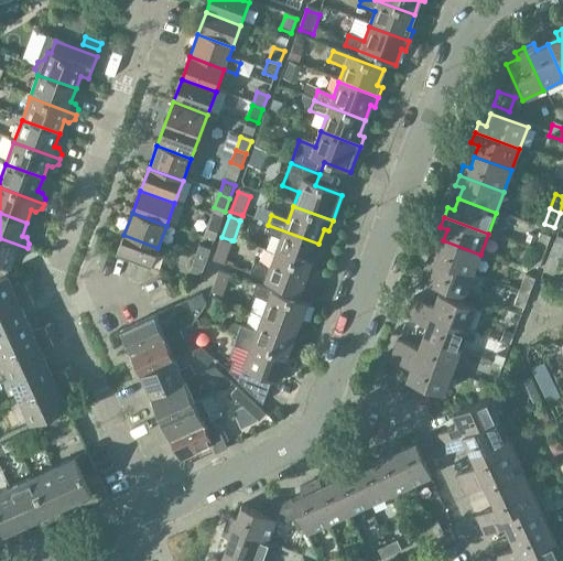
[(280,241),(274,256),(314,271),(317,260),(313,259),(318,244),(268,225),(264,235),(280,241)]
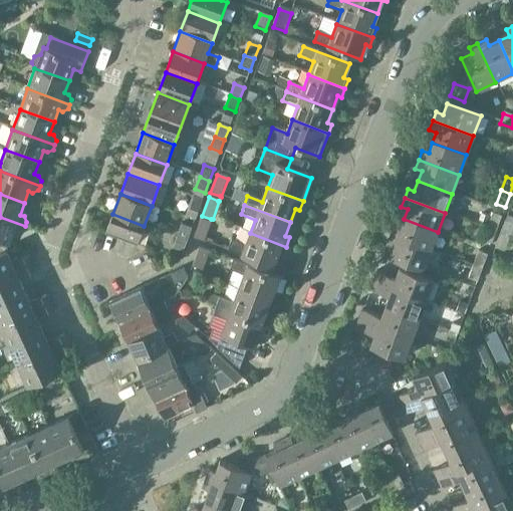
[(144,226),(112,214),(105,235),(137,247),(144,226)]
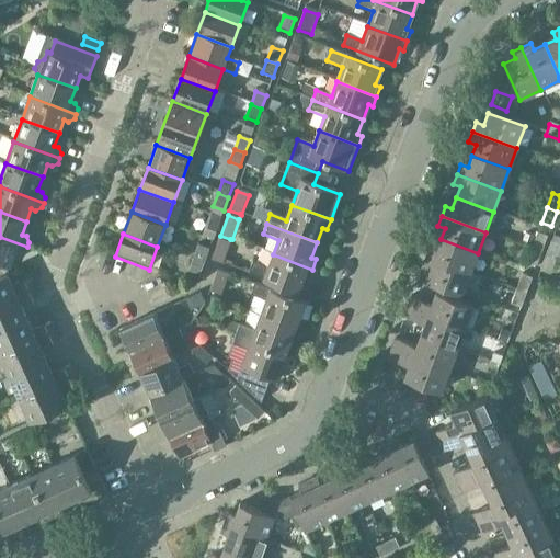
[(532,249),(541,253),(547,238),(537,235),(532,249)]
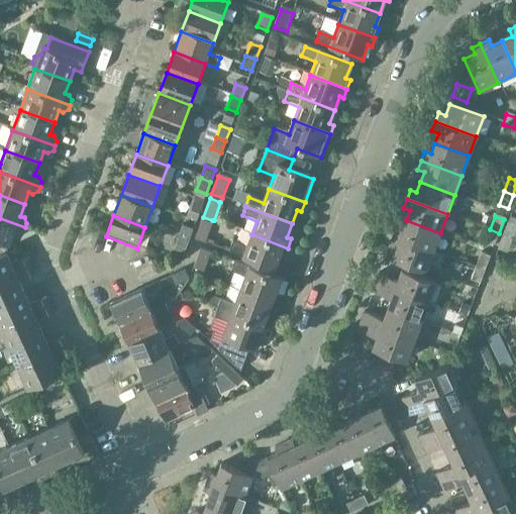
[(0,242),(9,246),(13,233),(17,234),(23,232),(25,227),(0,218),(0,242)]
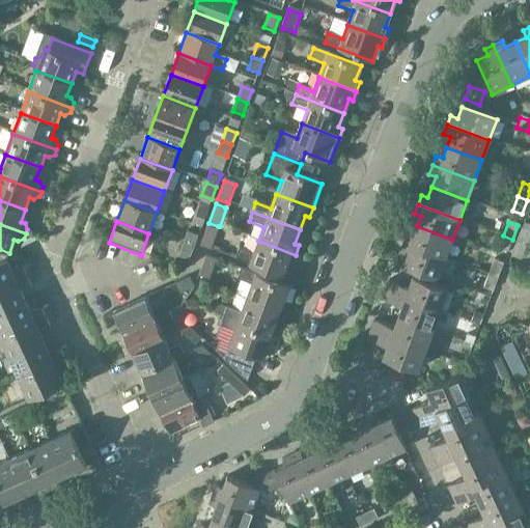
[(407,234),(402,244),(445,259),(452,240),(417,226),(413,238),(407,234)]
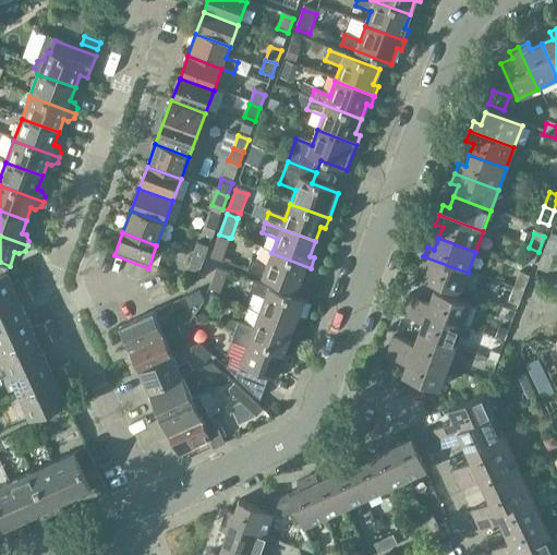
[(217,239),(209,260),(221,264),(229,243),(228,242),(217,239)]
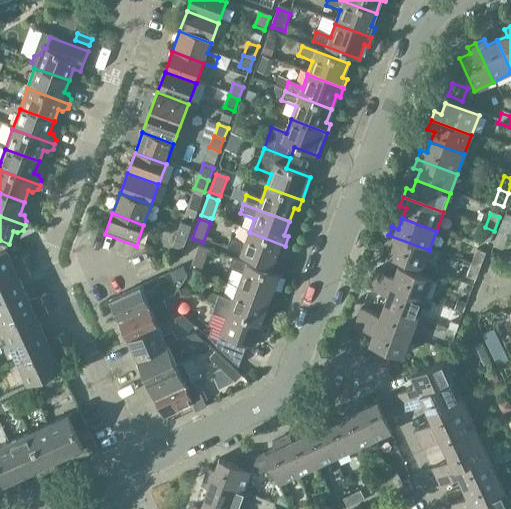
[(498,235),(507,238),(510,226),(510,224),(503,222),(498,235)]
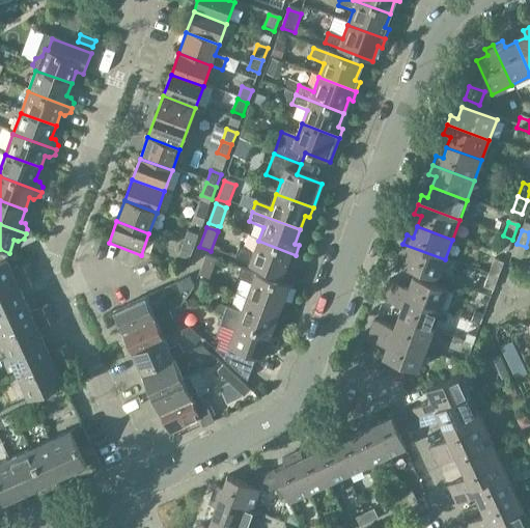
[(183,246),(193,250),(197,238),(187,233),(183,246)]
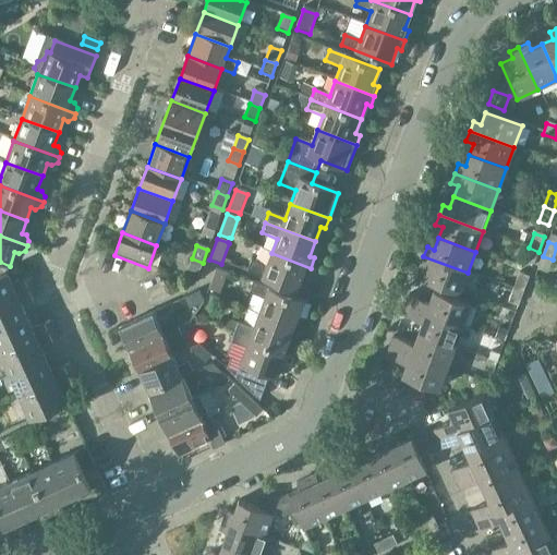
[(523,263),(533,266),(539,252),(529,248),(523,263)]
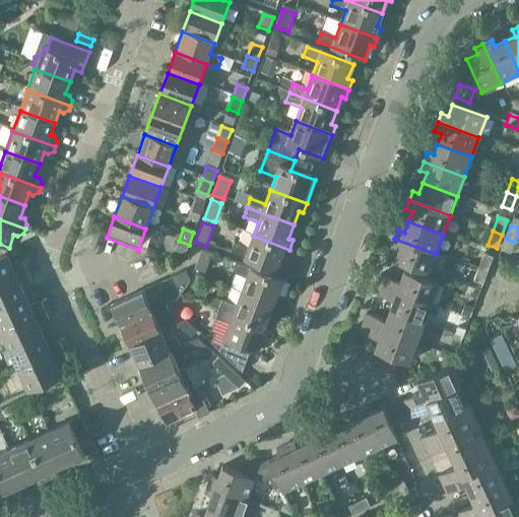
[(289,250),(253,236),(248,250),(234,244),(230,254),(276,271),(281,257),(286,259),(289,250)]
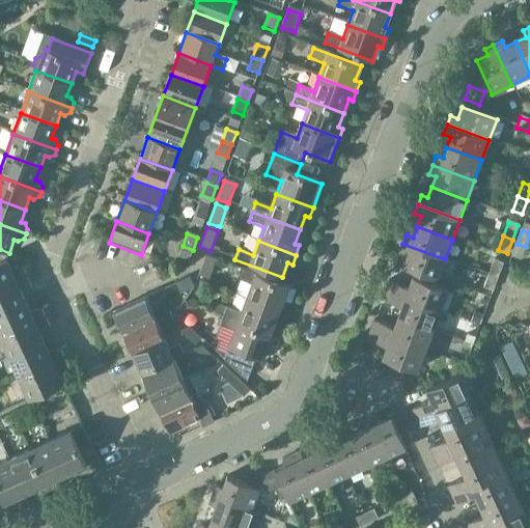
[(445,259),(402,244),(399,253),(407,256),(402,268),(437,280),(445,259)]
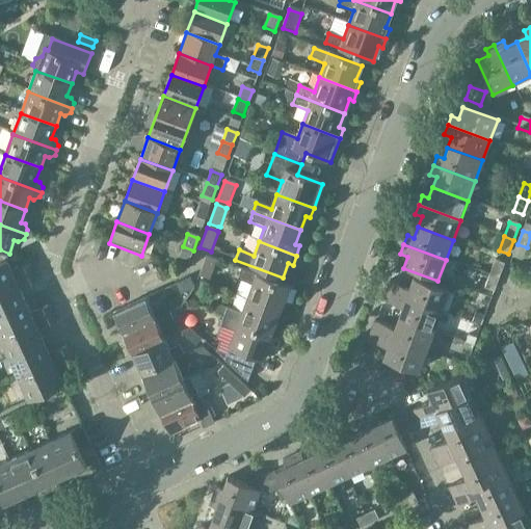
[(527,247),(518,244),(511,258),(522,262),(527,247)]
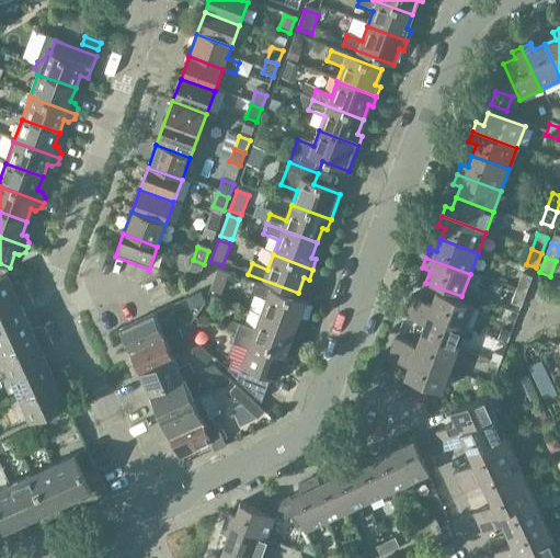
[(204,264),(193,260),(189,273),(200,276),(204,264)]
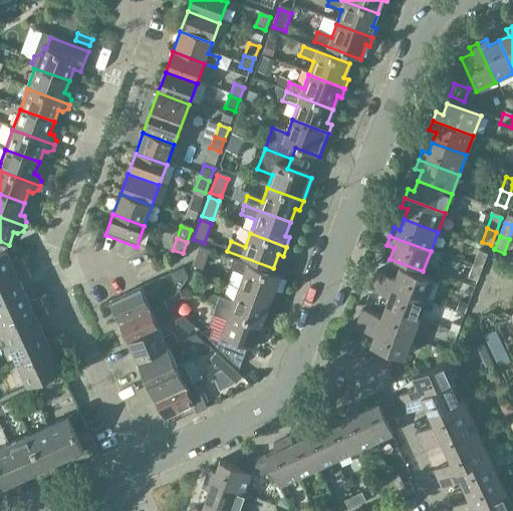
[(0,254),(1,255),(5,253),(9,245),(0,241),(0,254)]
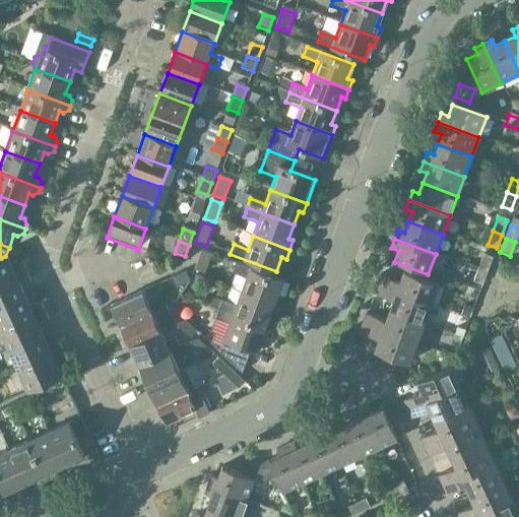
[(211,256),(201,252),(194,271),(204,275),(211,256)]
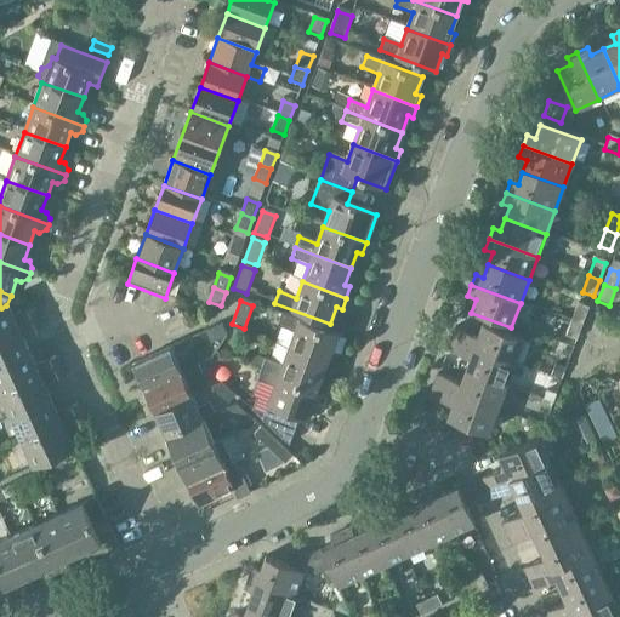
[(6,306),(1,308),(0,308),(0,338),(18,331),(6,306)]
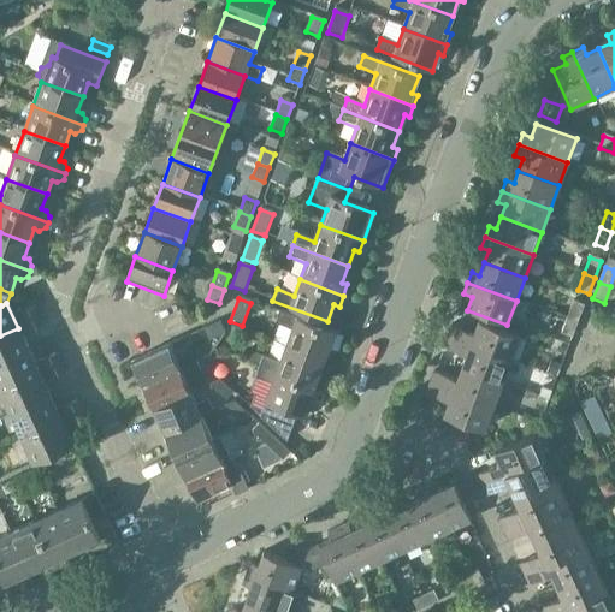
[(567,320),(578,324),(584,308),(573,303),(567,320)]
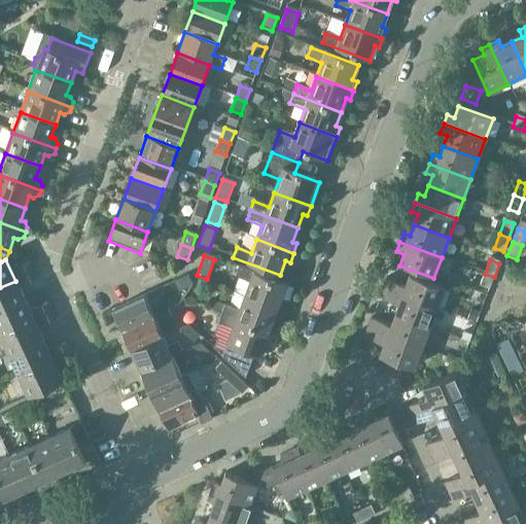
[(16,270),(21,278),(33,273),(29,265),(16,270)]
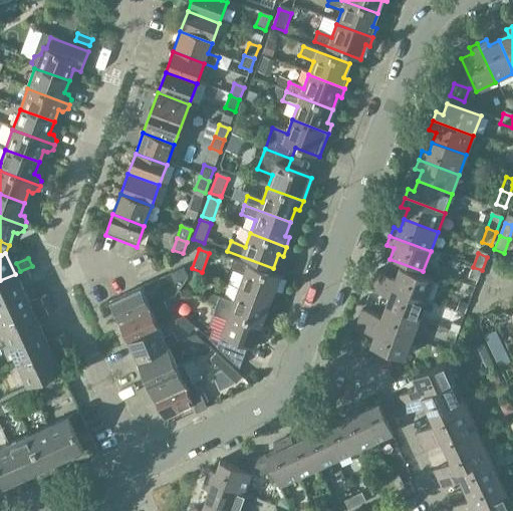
[(243,276),(238,290),(274,303),(283,280),(233,262),(229,271),(243,276)]
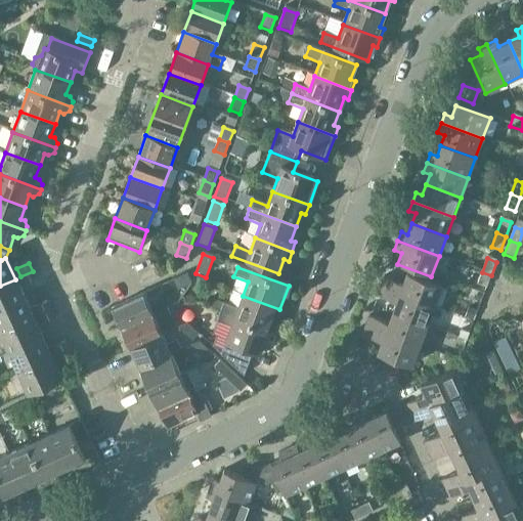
[(33,271),(20,276),(25,285),(36,279),(33,271)]
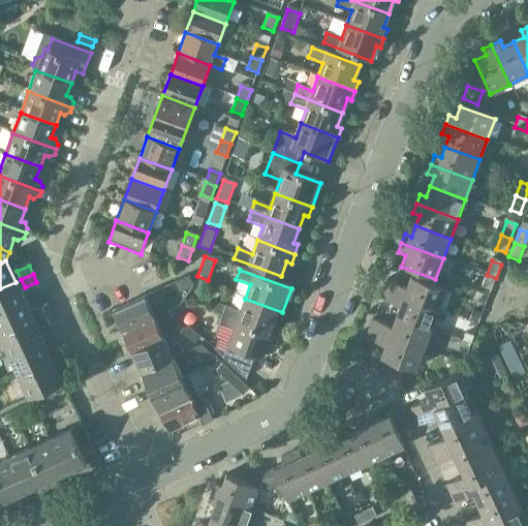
[(496,278),(487,275),(482,288),(491,291),(496,278)]
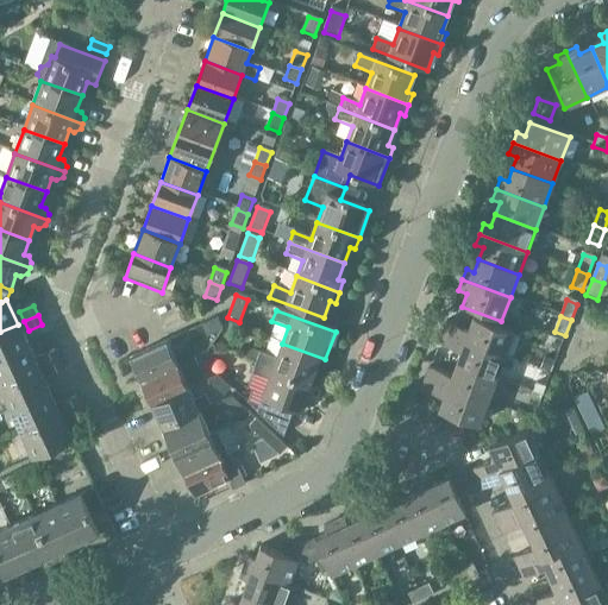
[(446,323),(442,334),(505,358),(513,334),(472,319),(468,332),(446,323)]
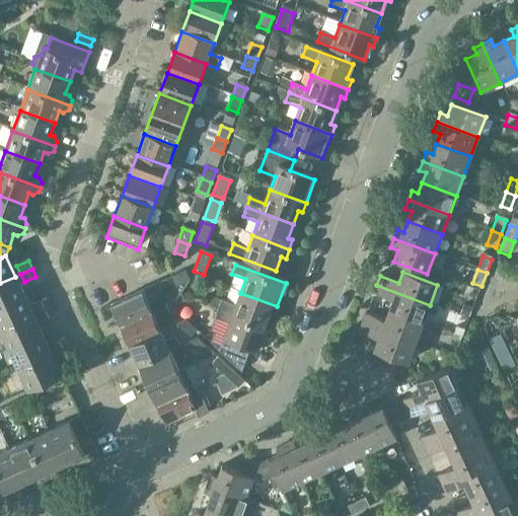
[(172,278),(177,288),(190,282),(185,273),(172,278)]
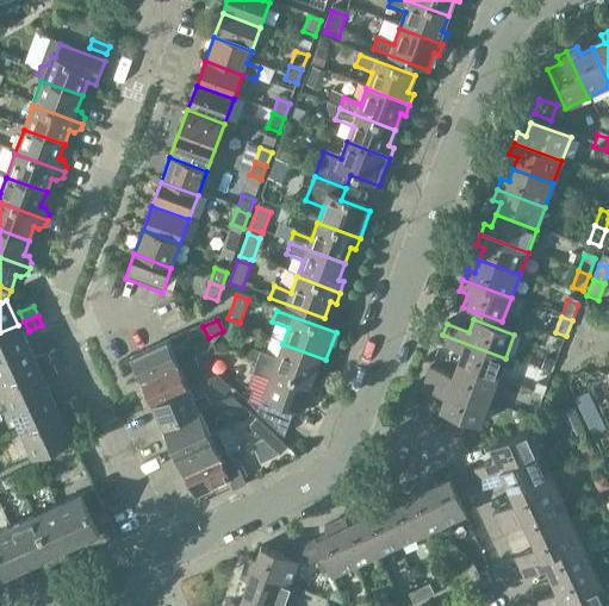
[(0,361),(29,348),(18,325),(0,332),(0,361)]
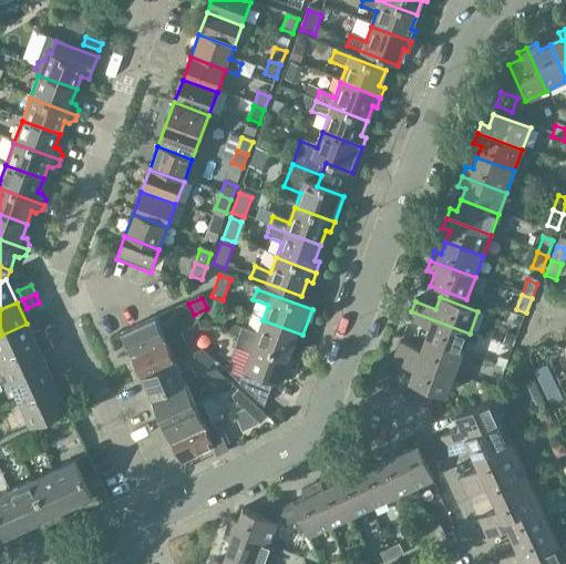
[(429,329),(424,340),(462,355),(470,334),(411,311),(408,321),(429,329)]
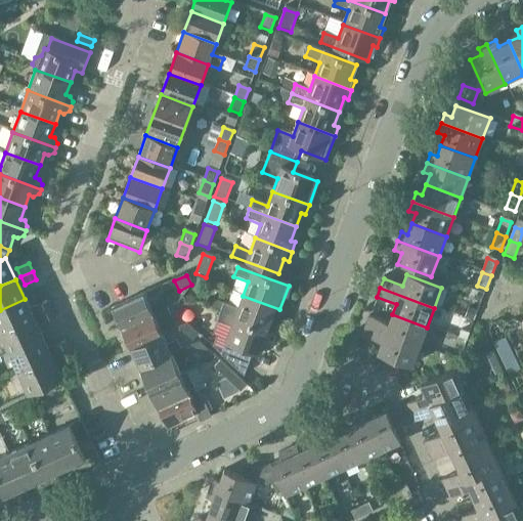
[(112,309),(121,330),(153,316),(142,295),(112,309)]
